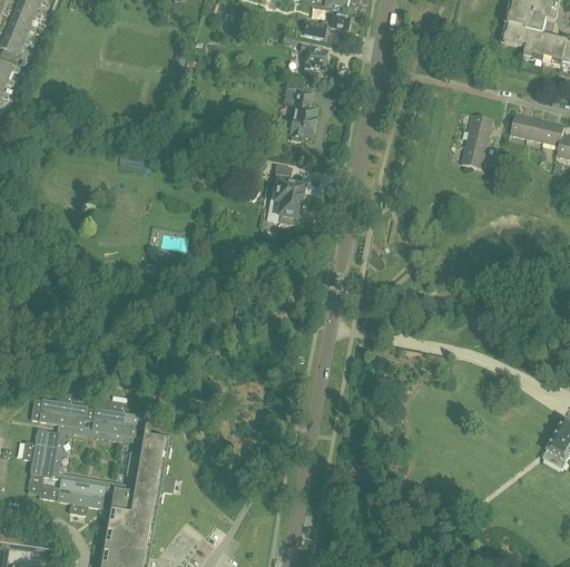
[(35,12),(35,11),(38,2),(46,5),(47,0),(19,0),(17,5),(35,12)]
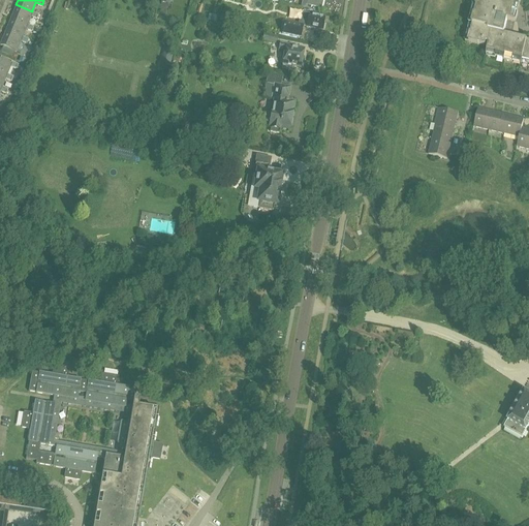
[(487,52),(528,61),(528,36),(520,35),(518,20),(515,20),(519,0),(474,0),(465,39),(488,44),(487,52)]
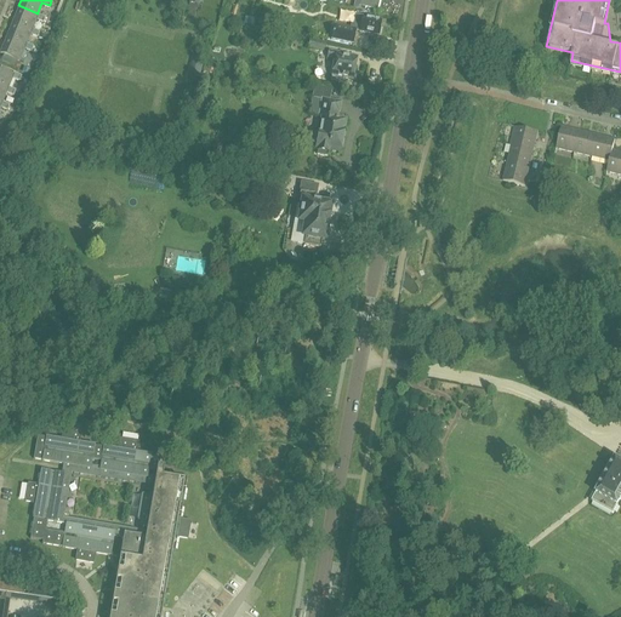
[(45,15),(38,12),(38,13),(18,5),(12,20),(32,28),(32,26),(36,17),(44,20),(45,15)]
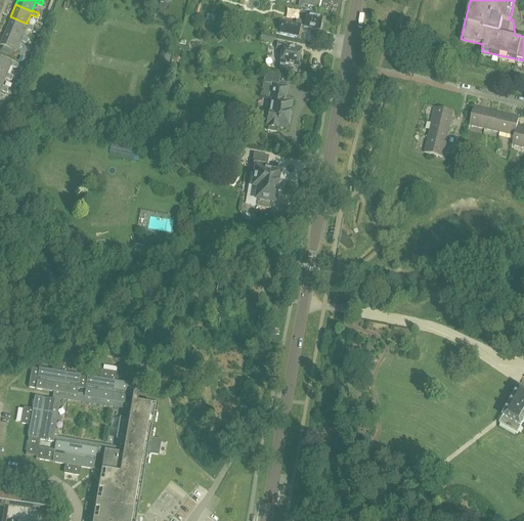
[(303,25),(320,28),(322,14),(316,13),(311,12),(300,10),(299,19),(304,20),(303,25)]
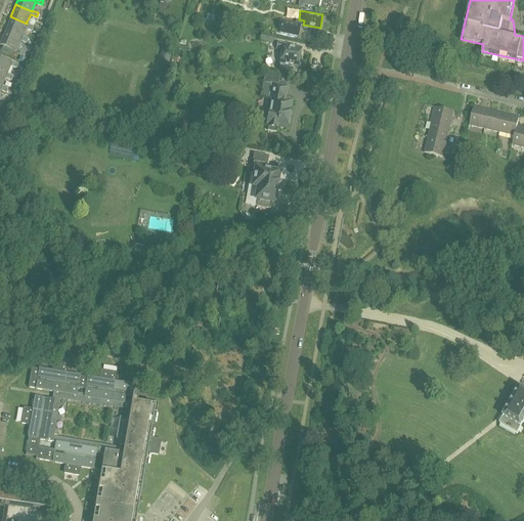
[(22,36),(22,34),(26,27),(32,29),(33,25),(27,22),(27,24),(10,16),(5,29),(22,36)]
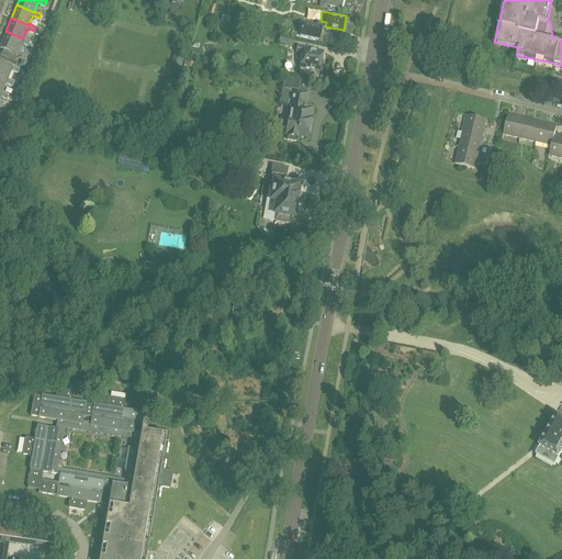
[(300,33),(319,37),(323,24),(303,20),(300,33)]
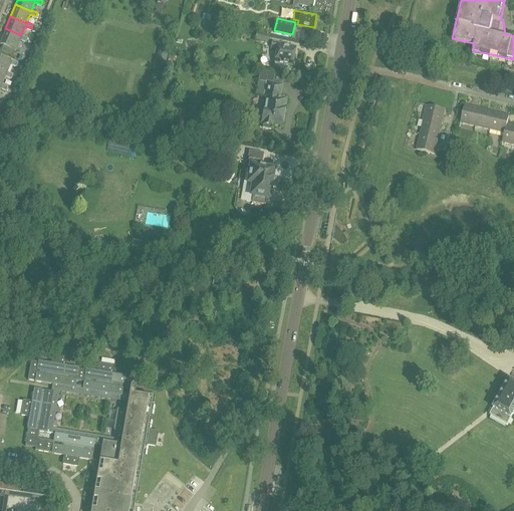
[(21,35),(5,28),(0,40),(16,47),(20,38),(26,40),(27,38),(27,36),(21,33),(21,35)]
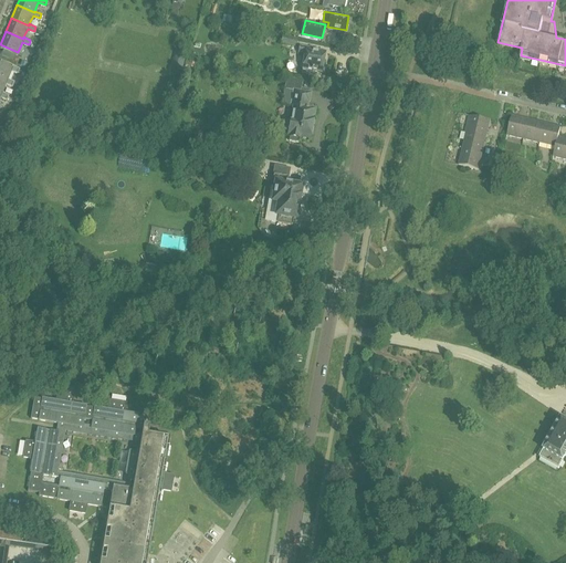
[(281,41),(295,43),(296,37),(282,33),(281,41)]
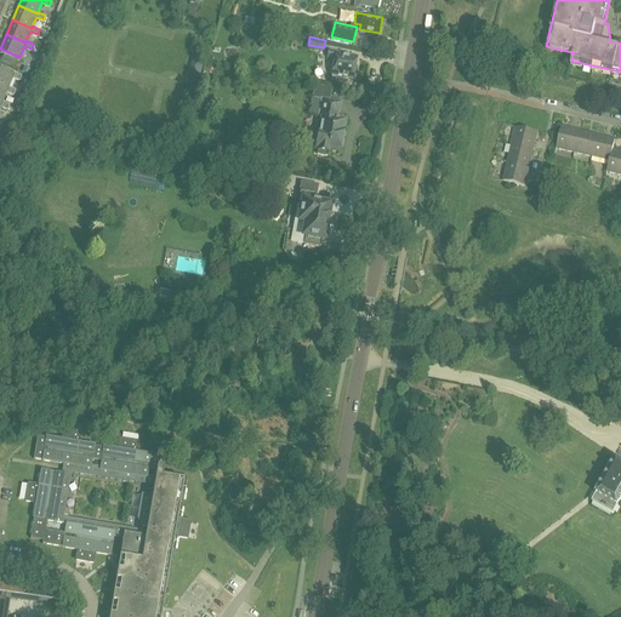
[(331,79),(342,80),(343,75),(353,76),(357,55),(349,53),(349,52),(329,49),(328,55),(335,56),(331,79)]
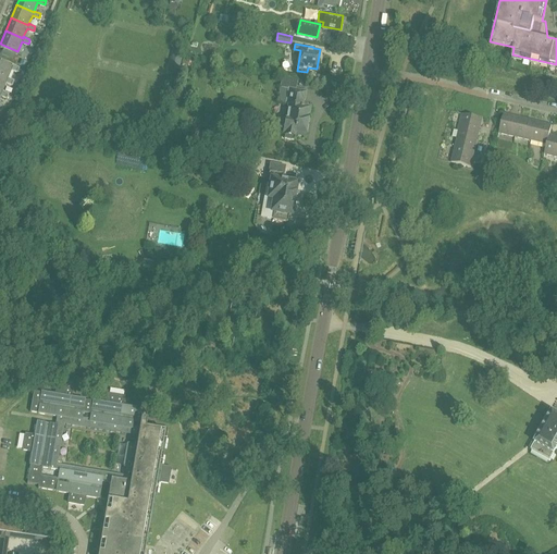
[(182,50),(174,48),(170,68),(176,70),(182,50)]
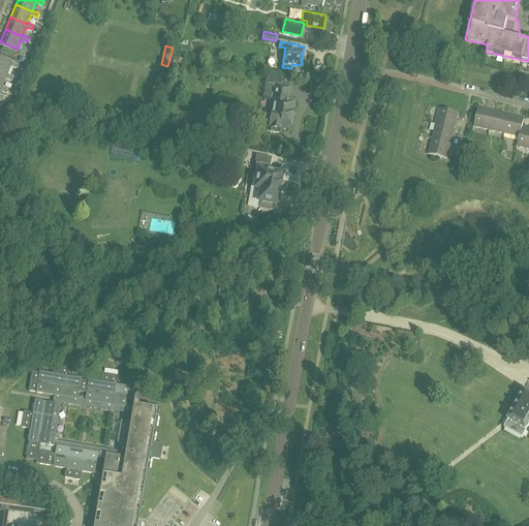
[(0,70),(6,73),(7,71),(10,64),(17,66),(19,62),(11,60),(11,61),(0,56),(0,70)]
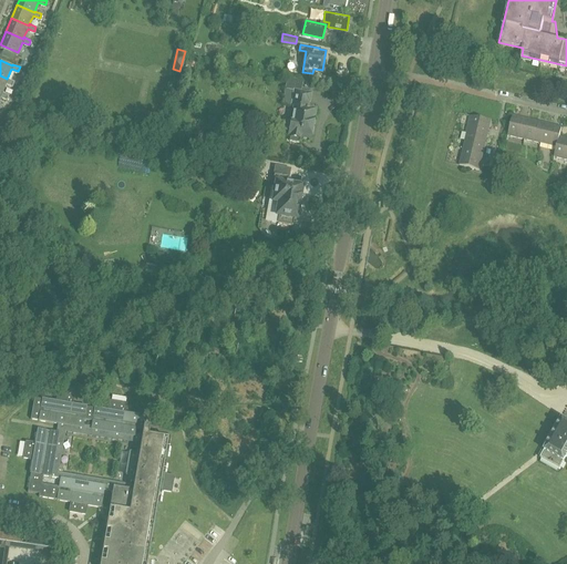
[(289,139),(299,141),(300,134),(310,136),(311,133),(312,132),(313,126),(312,124),(316,108),(306,105),(307,100),(310,100),(312,91),(301,89),(302,78),(287,74),(282,102),(291,104),(291,105),(294,105),(289,133),(290,133),(289,139)]
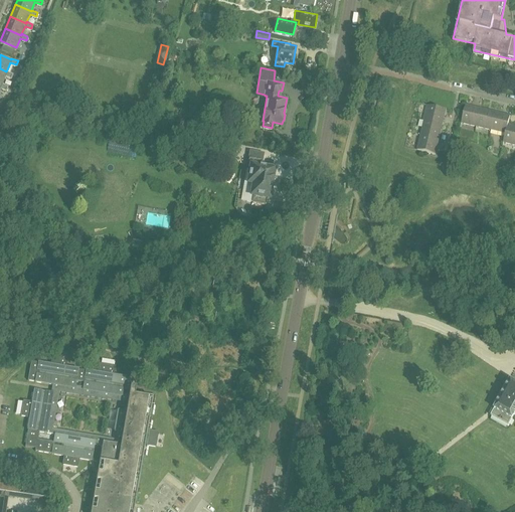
[(0,82),(1,83),(1,82),(5,74),(11,76),(13,72),(7,69),(6,71),(0,68),(0,82)]
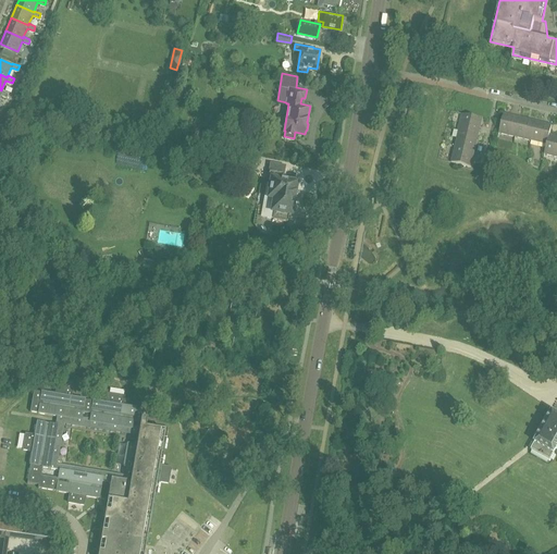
[(458,127),(478,132),(482,115),(462,111),(458,127)]
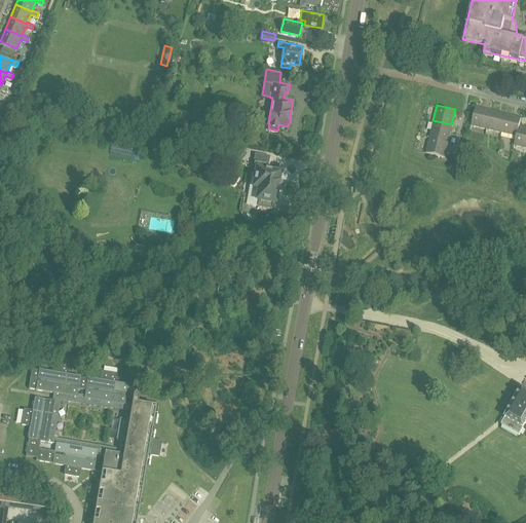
[(472,122),(485,126),(490,108),(476,105),(472,122)]
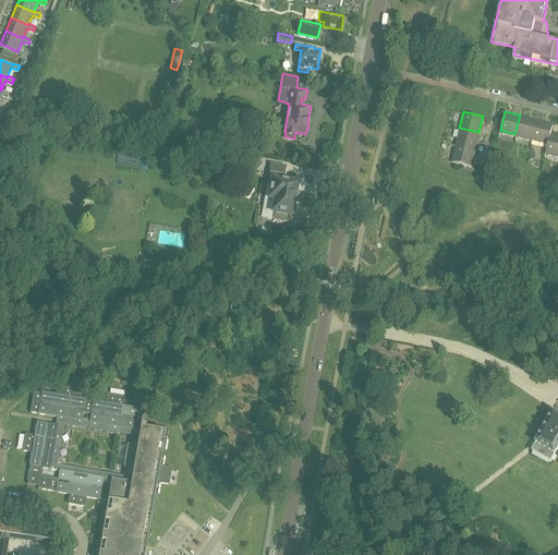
[(514,134),(531,137),(535,118),(520,115),(514,134)]
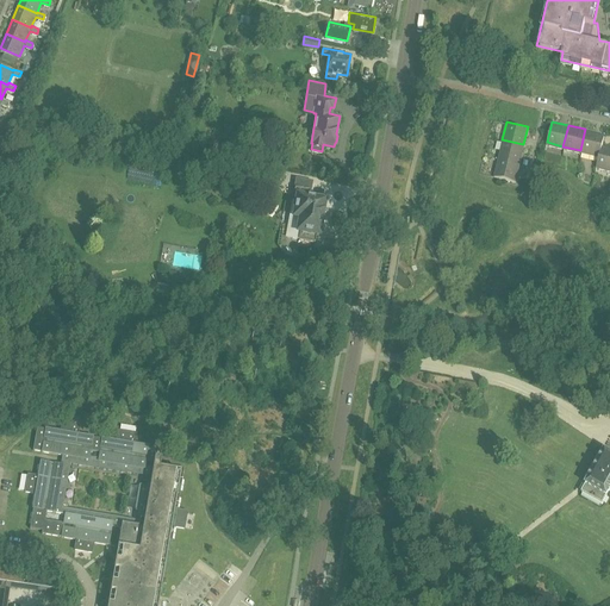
[(601,144),(604,133),(585,129),(580,150),(598,155),(601,144)]
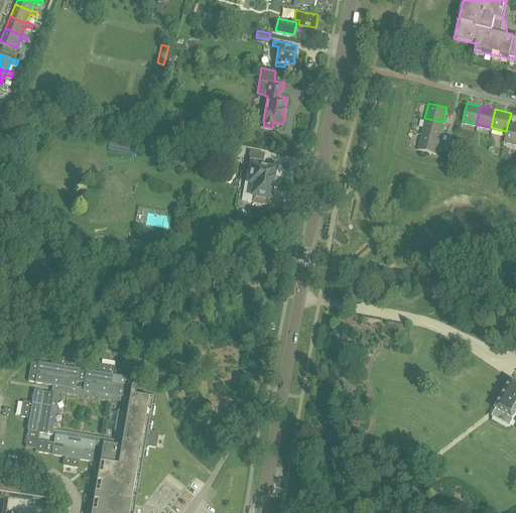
[(421,132),(439,137),(442,122),(424,118),(421,132)]
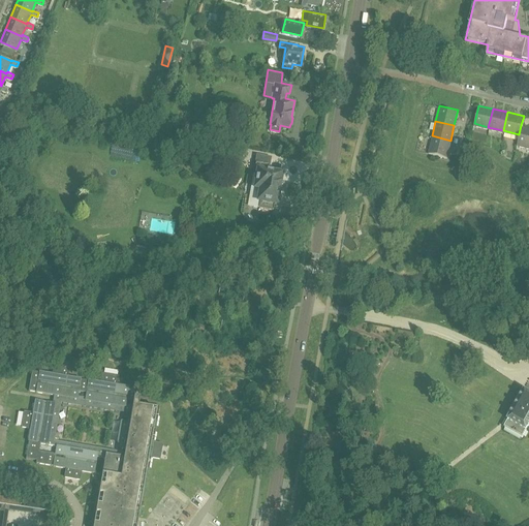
[(517,144),(528,146),(528,126),(521,125),(519,134),(517,144)]
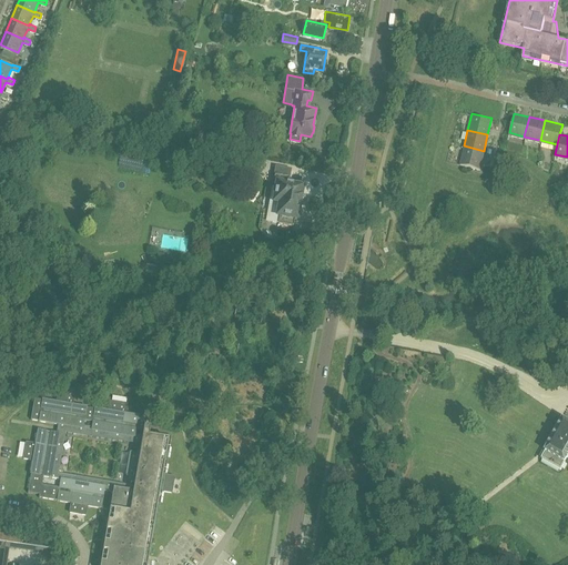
[(460,162),(479,167),(484,151),(464,145),(460,162)]
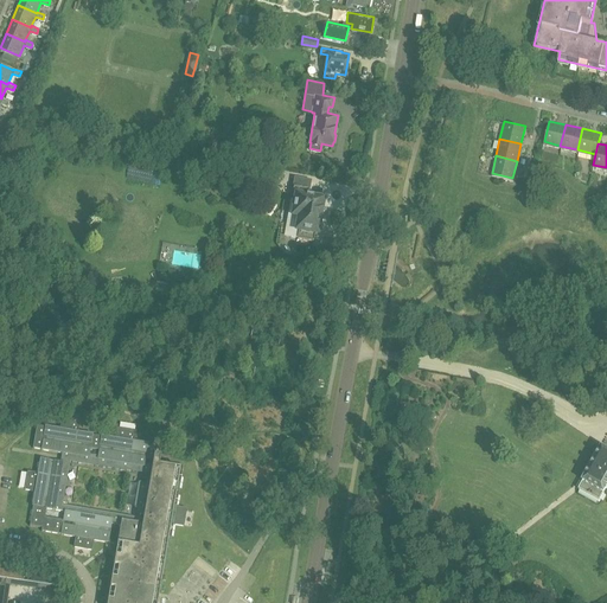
[(296,236),(313,239),(314,232),(317,232),(323,197),(305,194),(306,187),(308,188),(310,179),(295,177),(293,185),(295,186),(291,213),(298,215),(295,229),(298,229),(296,236)]
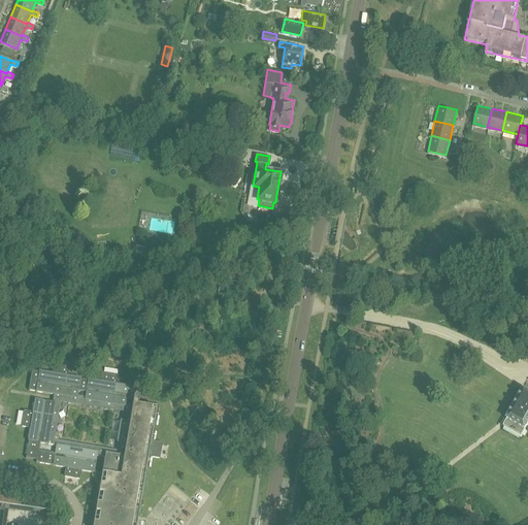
[(146,232),(145,240),(158,242),(159,234),(146,232)]
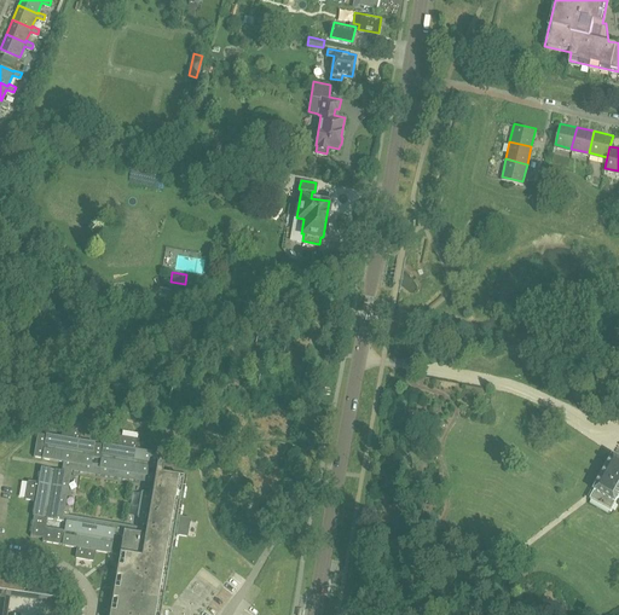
[(196,301),(198,289),(173,284),(172,297),(179,299),(196,301)]
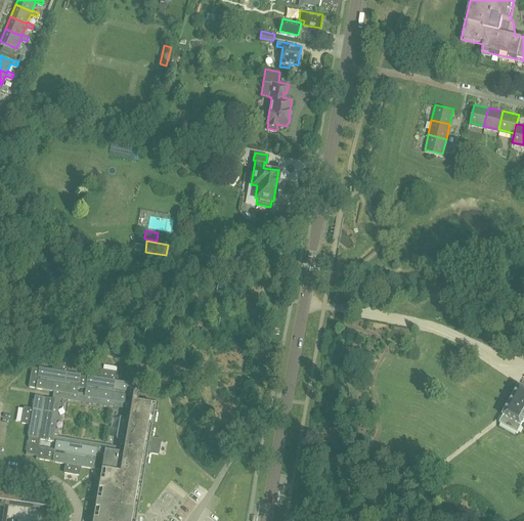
[(52,460),(66,462),(64,470),(79,473),(80,465),(94,467),(96,449),(104,450),(92,520),(136,520),(145,465),(147,466),(159,400),(138,396),(139,393),(134,392),(136,383),(128,381),(115,379),(116,371),(102,368),(100,376),(88,374),(81,373),(67,371),(68,362),(53,359),(52,368),(39,366),(32,365),(28,385),(54,389),(52,397),(35,394),(33,407),(24,406),(22,421),(30,422),(28,435),(26,451),(36,453),(35,457),(52,460)]
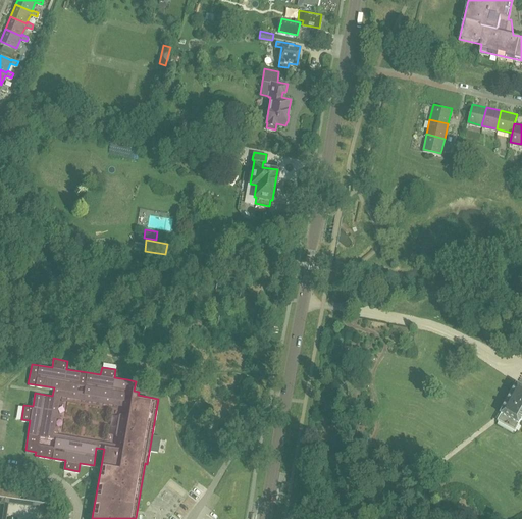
[(498,418),(516,429),(521,417),(521,385),(518,383),(498,418)]
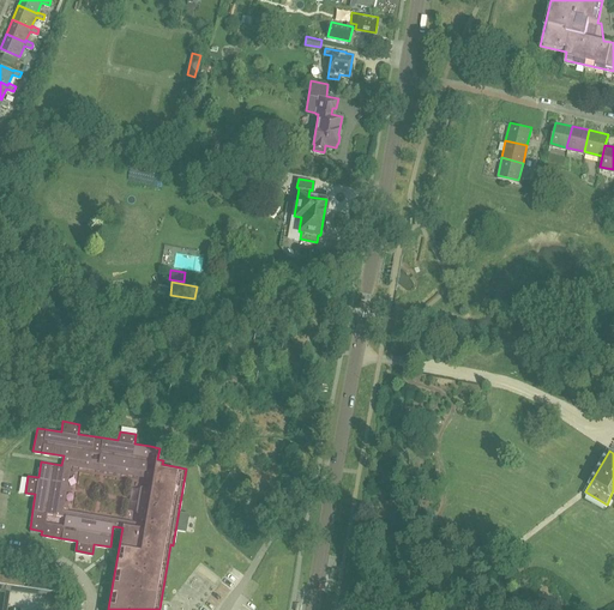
[(11,584),(29,586),(31,575),(0,571),(0,574),(0,581),(6,583),(5,592),(10,592),(10,590),(11,584)]
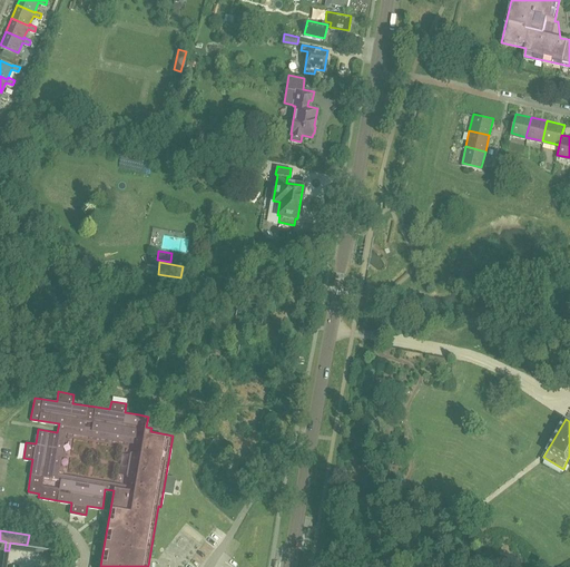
[(59,538),(47,537),(46,547),(58,548),(59,538)]
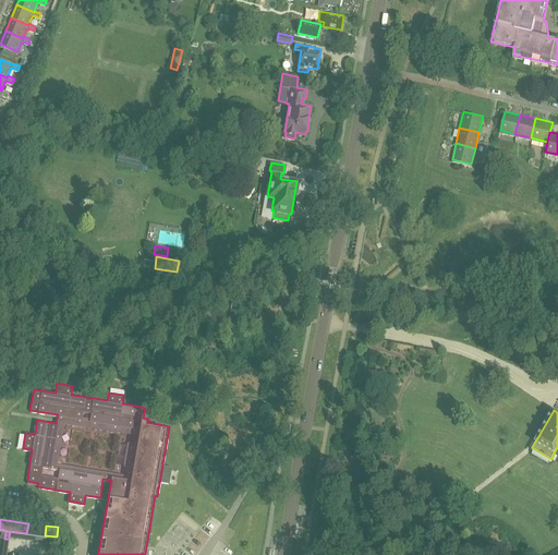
[(33,547),(32,535),(17,537),(19,549),(33,547)]
